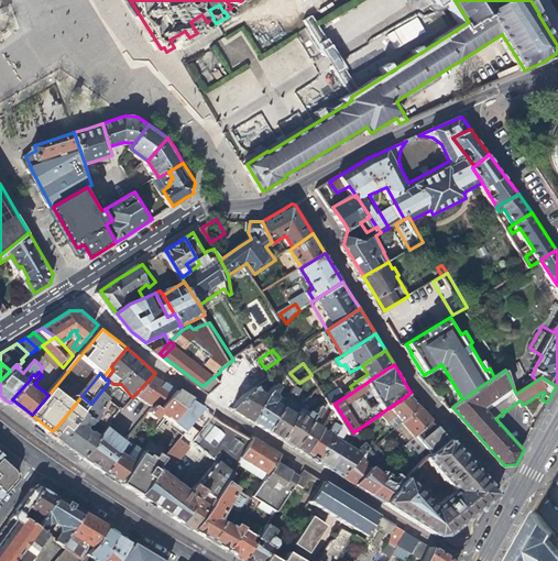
[(150,404),(154,406),(160,410),(181,388),(155,373),(135,394),(150,404)]
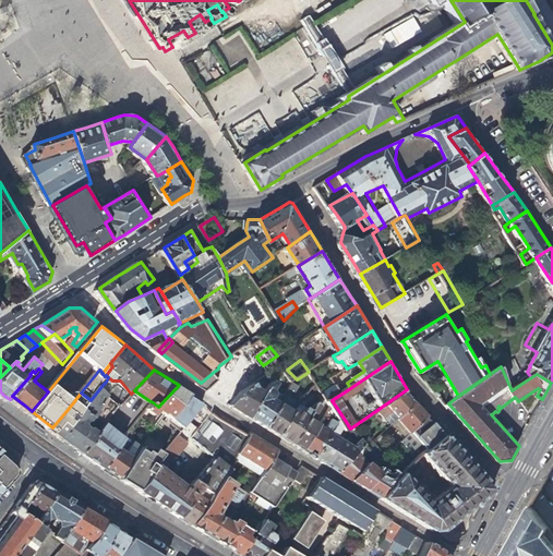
[(223,379),(215,371),(201,383),(211,389),(213,387),(223,379)]
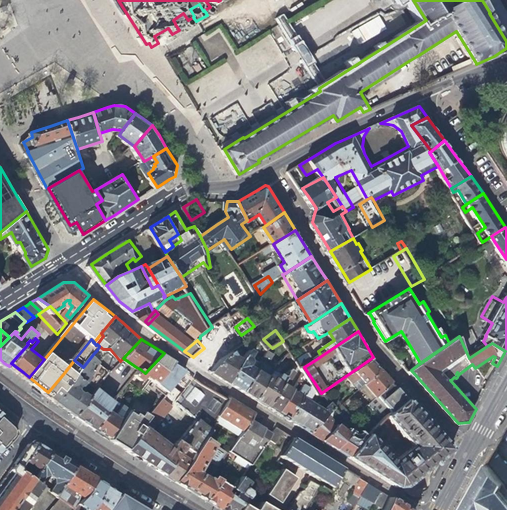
[(247,354),(244,359),(231,381),(246,390),(259,369),(252,365),(254,362),(254,357),(253,356),(256,351),(253,348),(247,354)]
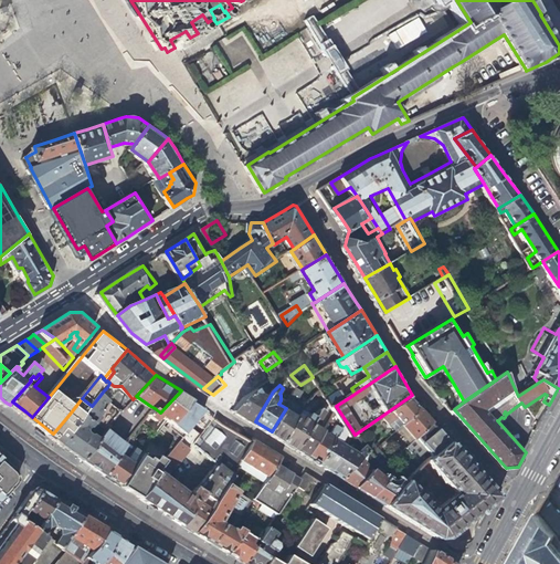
[(264,393),(260,387),(249,395),(236,409),(255,421),(270,397),(264,393)]
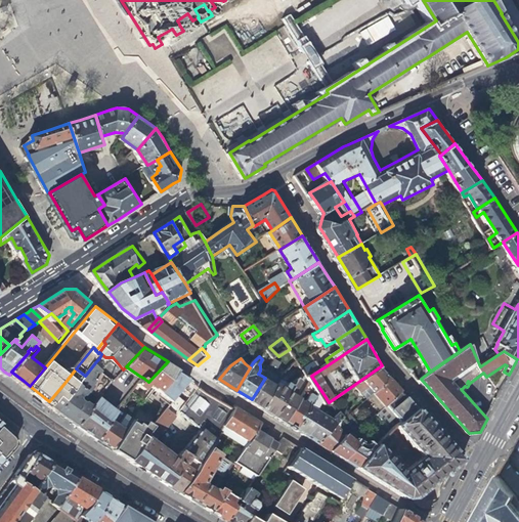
[(265,378),(252,399),(264,407),(284,378),(285,377),(288,373),(292,368),(285,360),(272,381),(266,377),(265,378)]
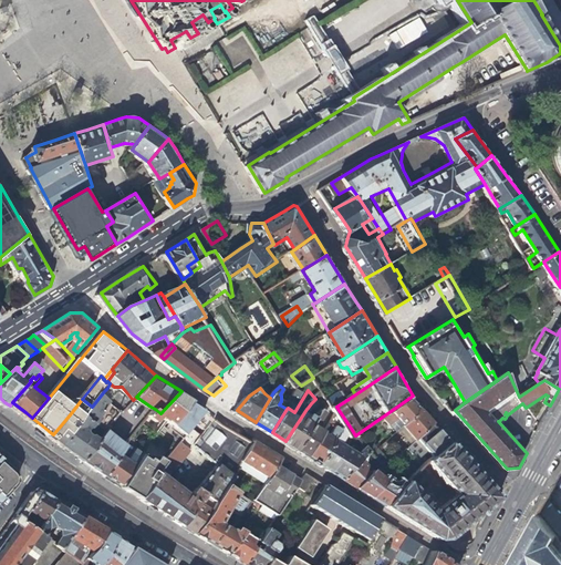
[(331,399),(333,401),(336,407),(349,399),(343,390),(331,399)]
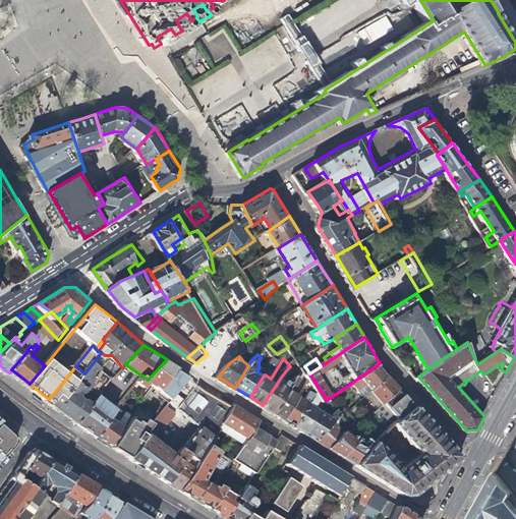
[(98,396),(113,378),(96,359),(84,373),(77,383),(59,407),(62,409),(73,417),(79,421),(98,396)]
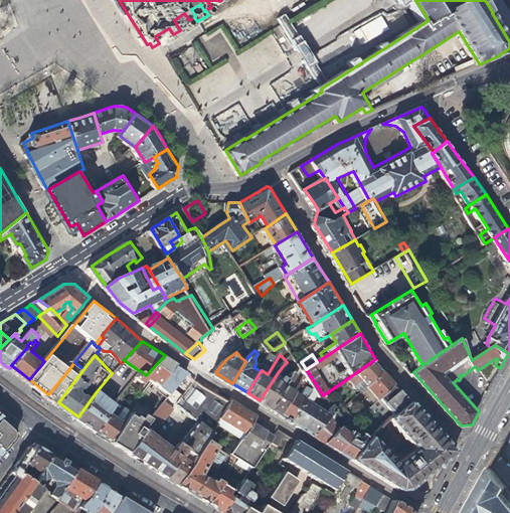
[(148,377),(154,381),(158,384),(177,363),(165,355),(146,375),(141,371),(137,377),(143,381),(148,377)]
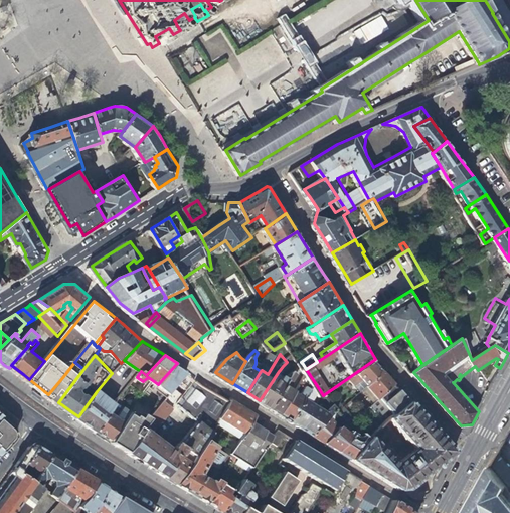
[(363,376),(370,384),(386,370),(375,359),(352,375),(355,381),(363,376)]
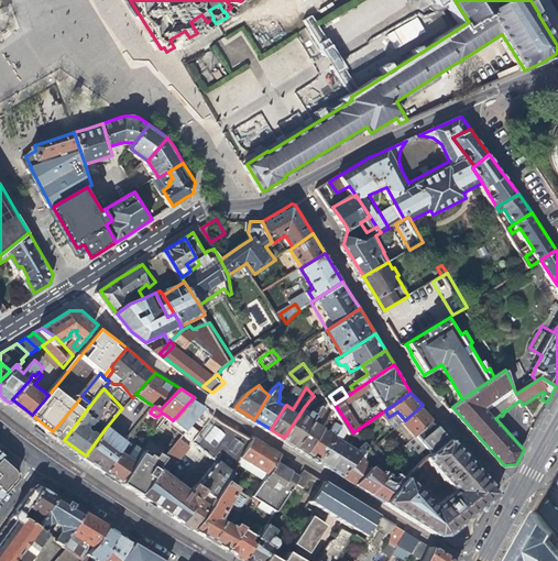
[(208,406),(194,397),(173,420),(168,417),(163,424),(146,442),(124,482),(133,487),(142,493),(160,466),(163,462),(167,455),(166,454),(183,436),(208,406)]
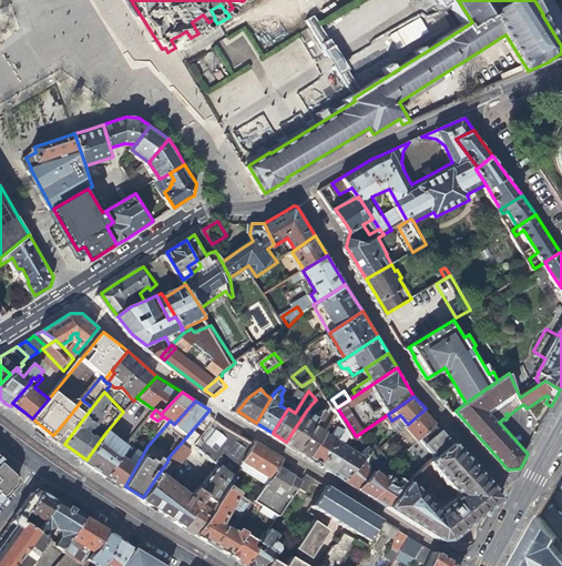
[(330,412),(337,407),(334,402),(319,413),(317,416),(320,417),(299,451),(310,457),(327,432),(328,430),(322,425),(330,412)]
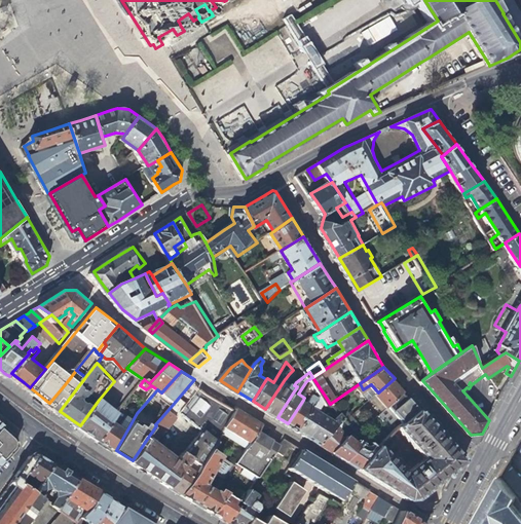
[(377,394),(389,406),(406,391),(395,378),(378,393),(377,394)]
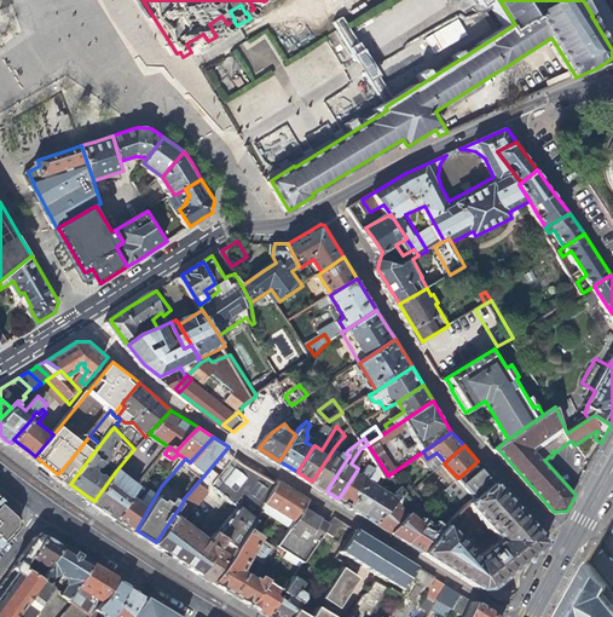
[(346,454),(335,447),(312,482),(327,491),(350,455),(346,454)]
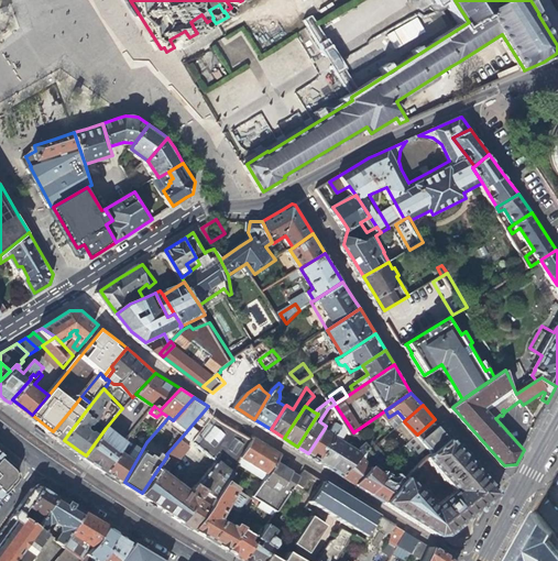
[(330,431),(325,428),(308,453),(320,461),(346,420),(337,407),(331,416),(338,419),(330,431)]
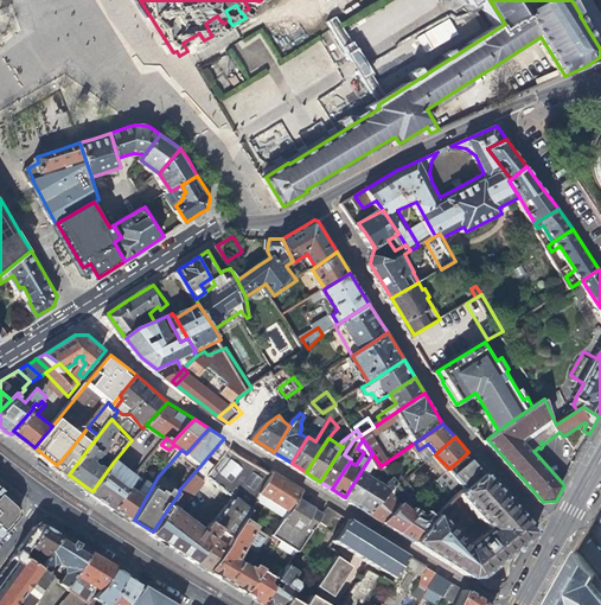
[(81,446),(76,443),(57,465),(69,475),(90,446),(84,441),(81,446)]
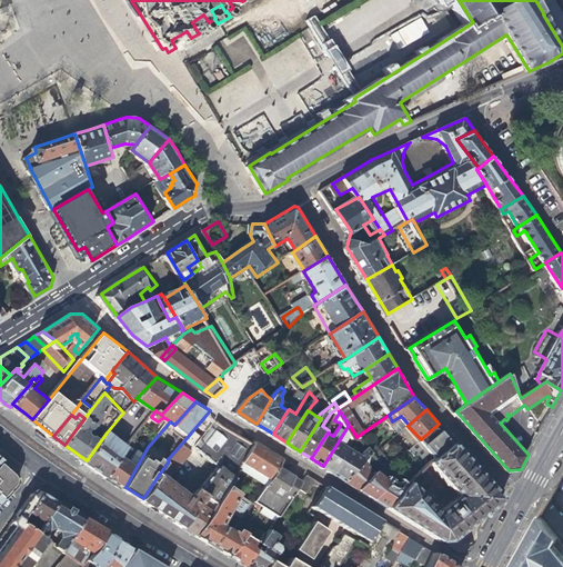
[(221,419),(200,446),(224,461),(241,474),(245,467),(243,465),(245,459),(258,441),(225,424),(221,419)]
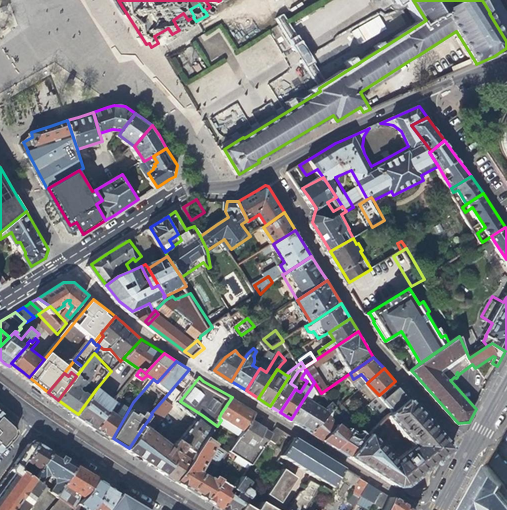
[(384,399),(395,411),(409,397),(395,381),(379,395),(373,400),(378,405),(384,399)]
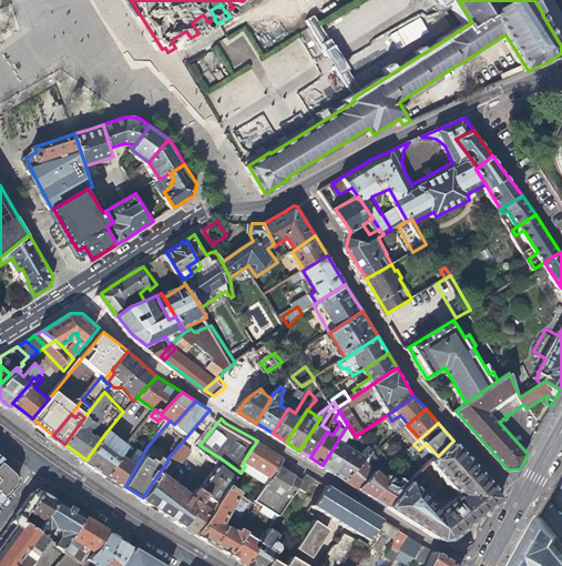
[(345,444),(353,431),(348,424),(323,465),(335,472),(351,447),(345,444)]
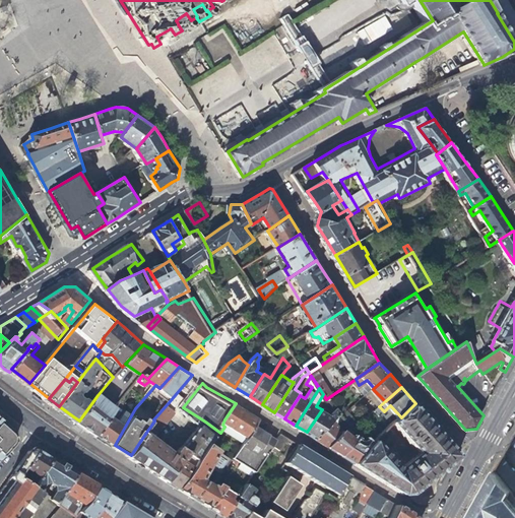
[(112,405),(98,395),(79,421),(82,423),(94,431),(100,434),(116,407),(112,405)]
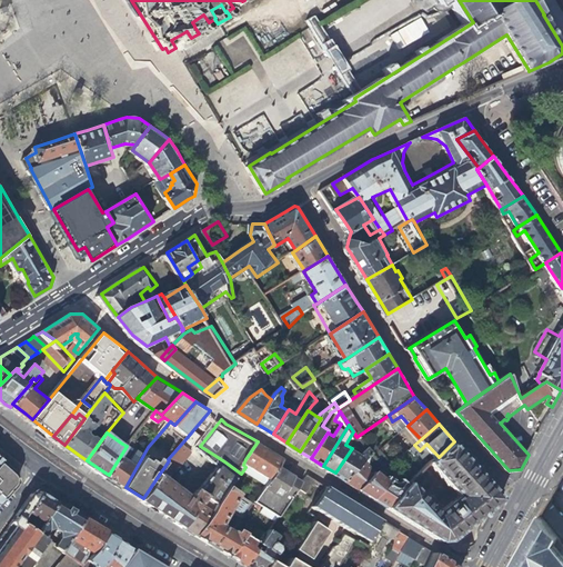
[(402,438),(389,444),(393,455),(408,449),(402,438)]
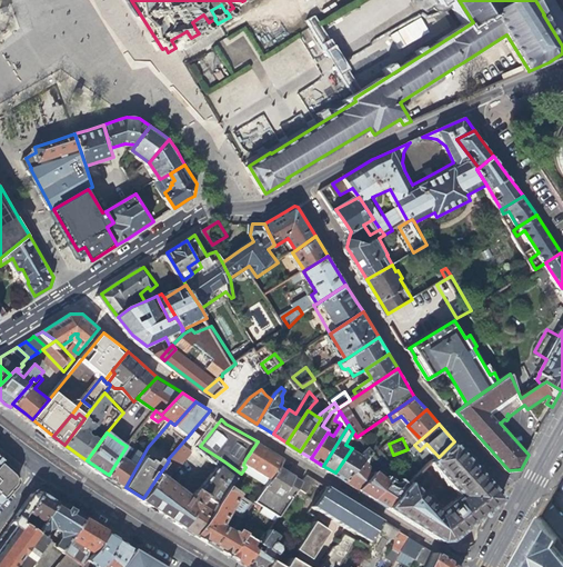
[(187,461),(197,449),(184,440),(168,459),(169,460),(164,467),(170,473),(176,473),(184,460),(187,461)]
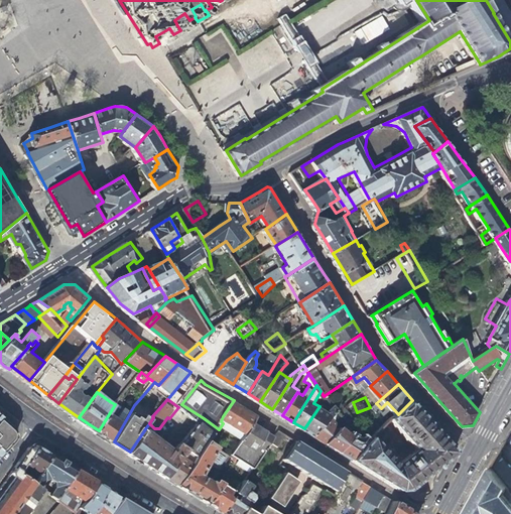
[(223,416),(250,433),(256,423),(261,415),(249,407),(241,403),(235,399),(234,400),(223,416)]
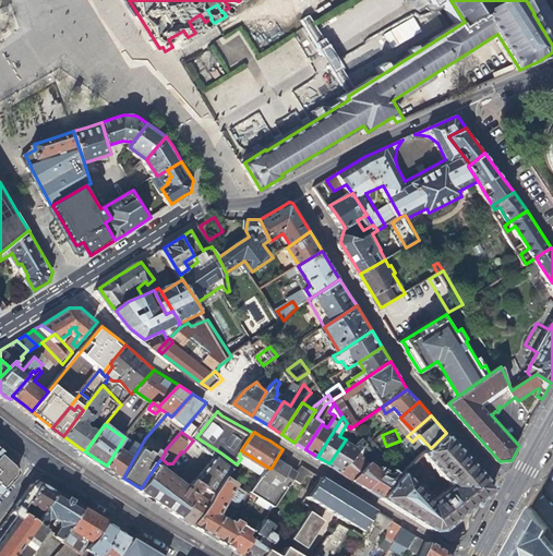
[(127,433),(124,437),(107,466),(118,473),(122,476),(123,478),(145,438),(139,434),(135,438),(127,433)]
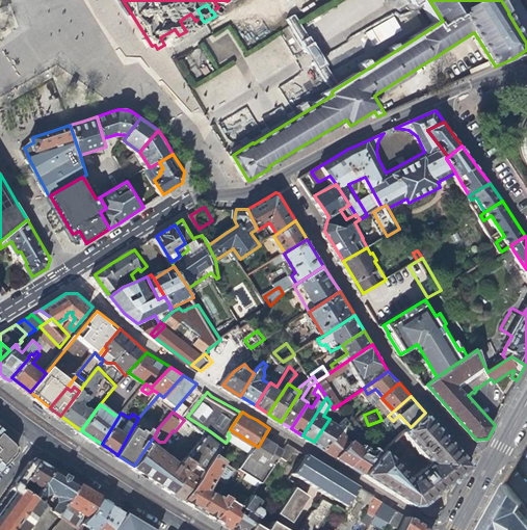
[(387,451),(385,453),(379,458),(365,474),(416,506),(424,504),(447,486),(473,466),(425,413),(411,427),(404,431),(432,462),(412,479),(387,451)]
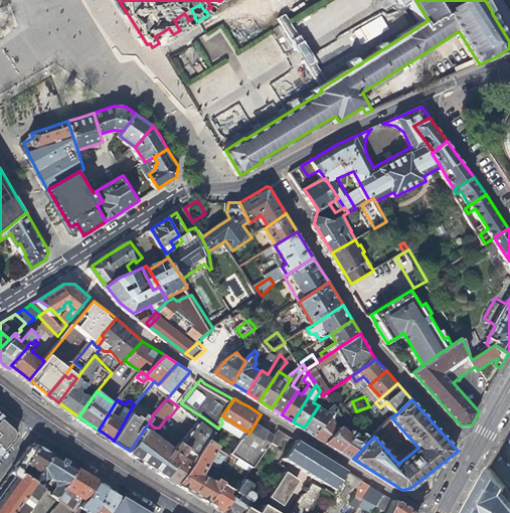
[(342,400),(337,404),(340,407),(342,409),(346,405),(342,400)]
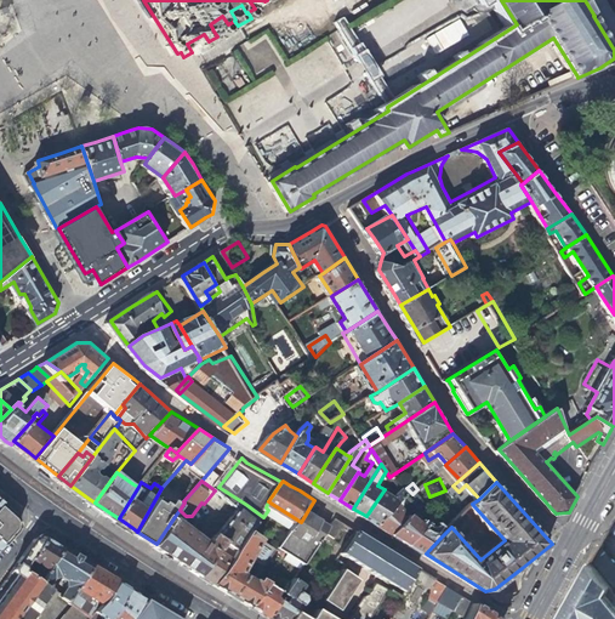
[(396,497),(385,489),(366,516),(379,523),(410,492),(406,488),(405,487),(396,497)]
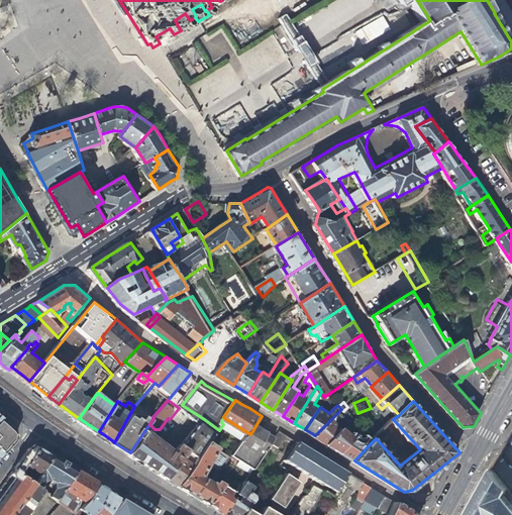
[(353,413),(347,407),(343,411),(346,415),(348,417),(353,413)]
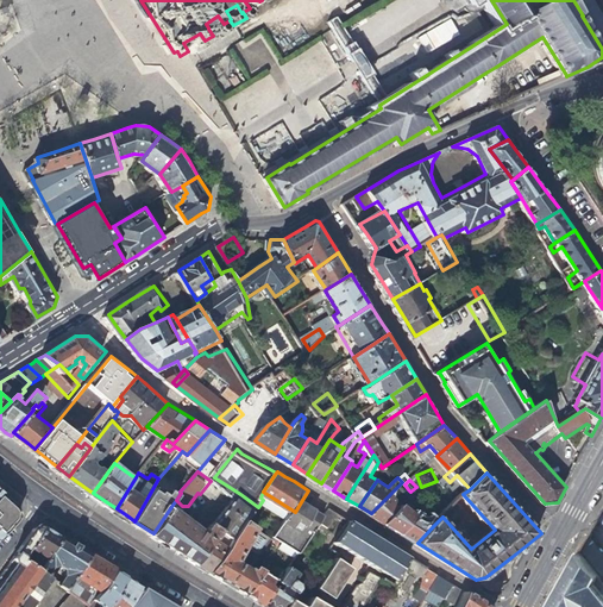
[(399,499),(408,489),(404,485),(402,482),(371,513),(387,524),(401,507),(399,504),(399,499)]
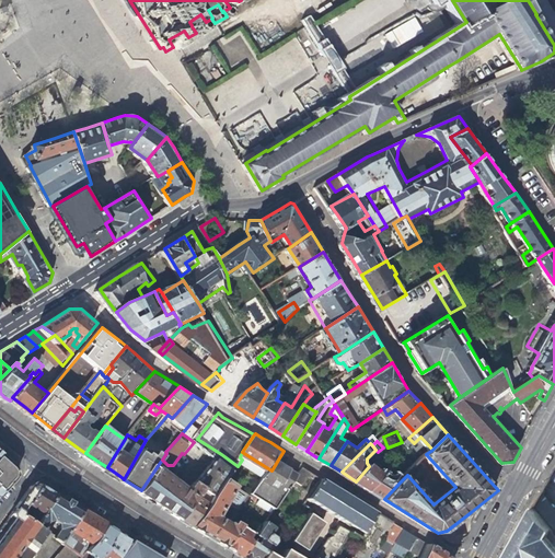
[(0,500),(16,483),(21,476),(21,472),(21,466),(1,449),(0,446),(0,500)]
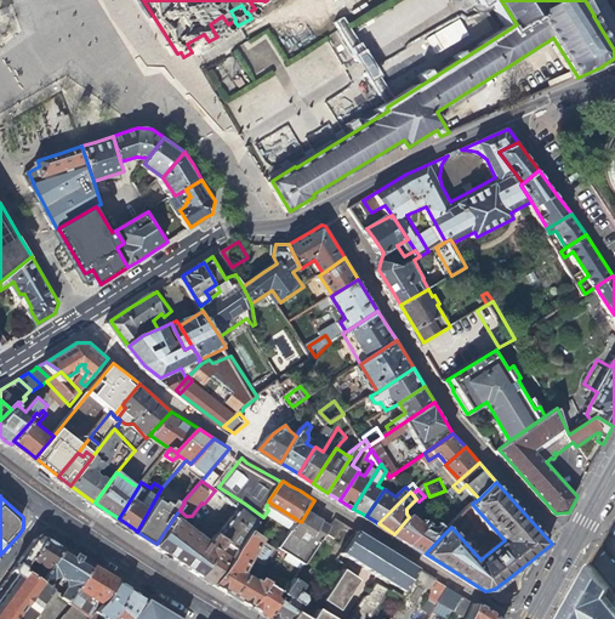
[(263,517),(245,504),(241,509),(223,532),(222,531),(215,539),(189,523),(176,515),(157,544),(189,564),(203,573),(223,544),(231,537),(241,543),(252,528),(255,529),(263,517)]
